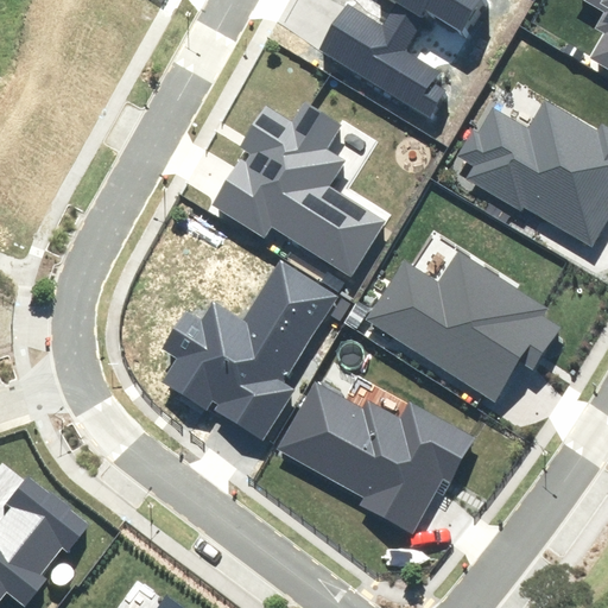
[(384,0),(393,6),(381,25),(348,5),(322,48),(430,113),(444,90),(432,83),(438,73),(404,51),(428,13),(464,36),(486,0),(384,0)]
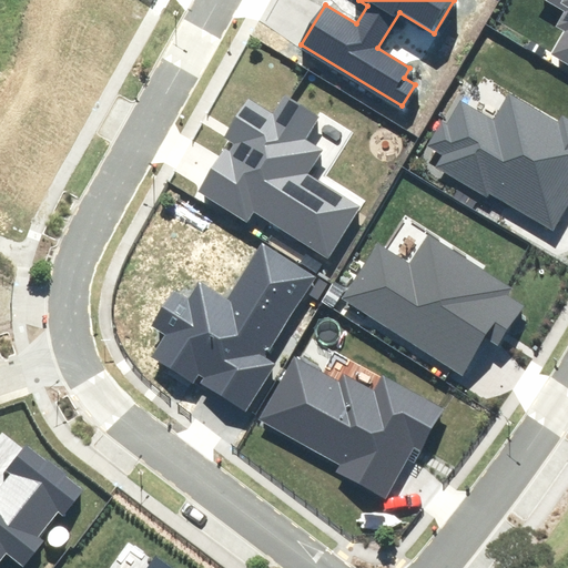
[(564,32),(551,53),(567,63),(567,0),(550,0),(565,9),(554,27),(564,32)]
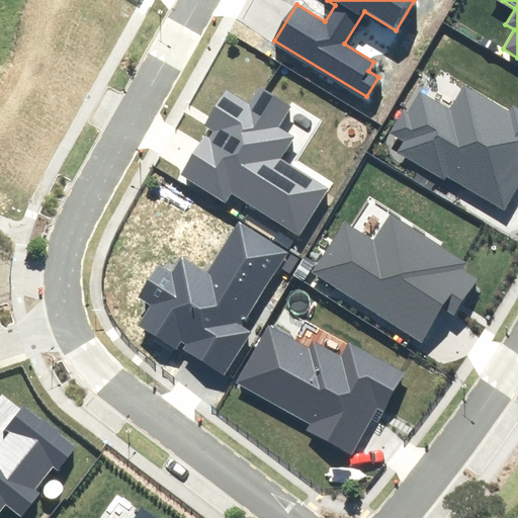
[(403,143),(397,152),(446,181),(448,178),(506,212),(517,192),(517,107),(511,103),(506,111),(463,86),(450,109),(421,92),(410,110),(404,106),(387,134),(403,143)]
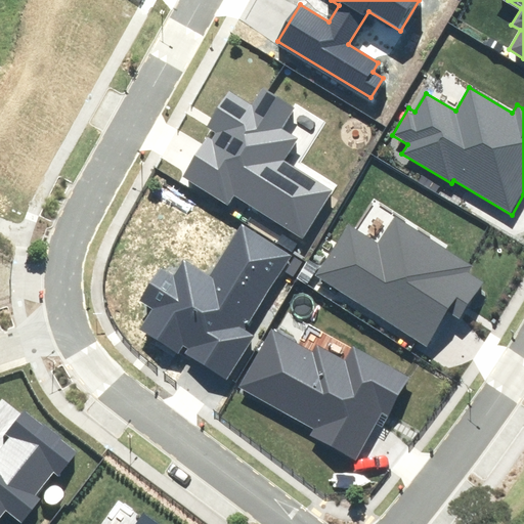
[(211,130),(182,176),(228,206),(234,197),(300,237),(330,191),(286,164),(299,142),(279,130),(293,110),(263,91),(253,106),(227,90),(205,126),(211,130)]
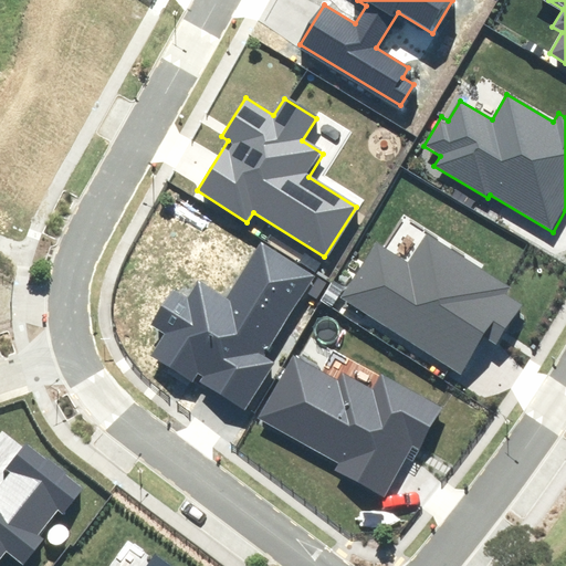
[(378,243),(343,300),(459,373),(481,339),(493,347),(521,304),(509,296),(513,290),(426,234),(409,262),(378,243)]
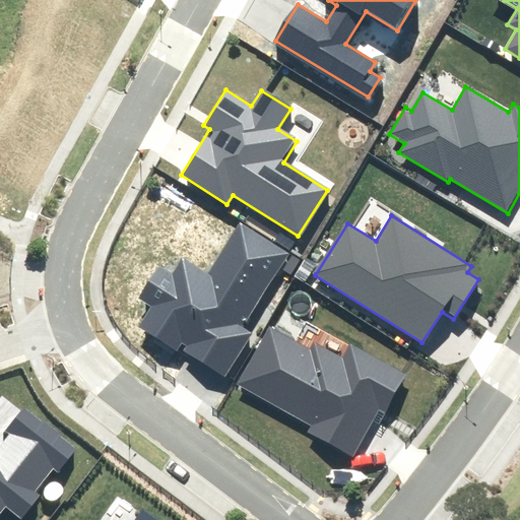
[(151,308),(139,327),(178,352),(183,344),(186,346),(183,351),(223,377),(253,332),(242,324),(286,256),(242,226),(208,277),(183,261),(174,275),(157,264),(135,298),(151,308)]
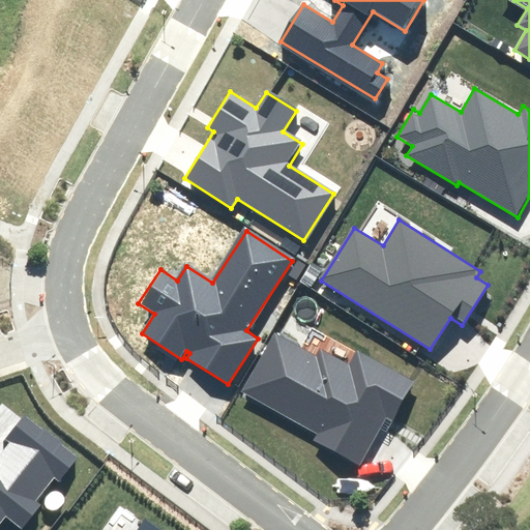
[(273,333),(241,392),(317,433),(314,439),(360,464),(385,417),(392,421),(414,381),(357,350),(349,366),(319,351),(316,356),(273,333)]
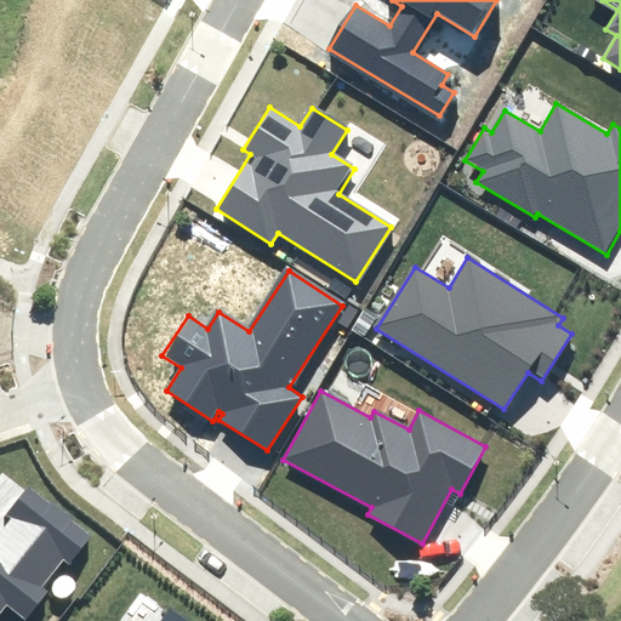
[(0,616),(10,605),(26,619),(47,592),(40,586),(63,558),(70,564),(92,539),(29,486),(7,513),(13,517),(0,533),(0,616)]
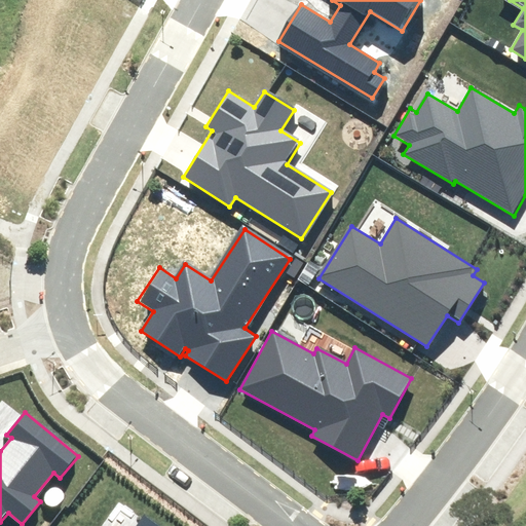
[(158,525),(143,515),(135,525),(158,525)]
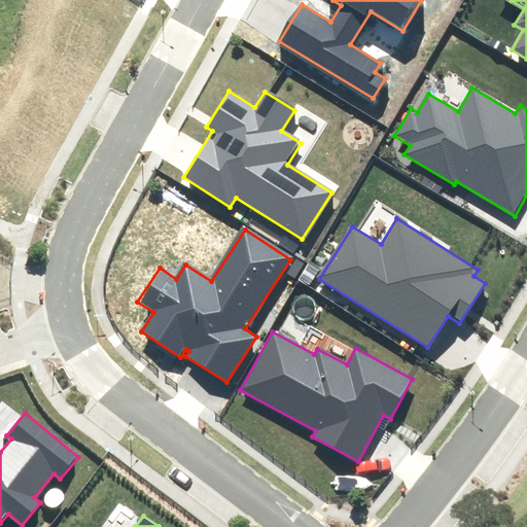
All buildings are outlined.
